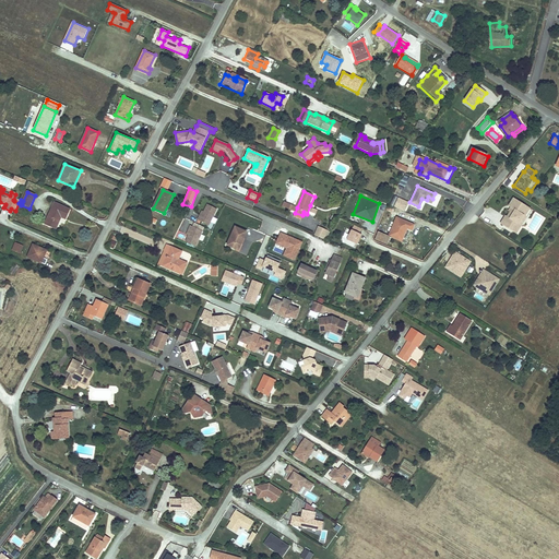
[(397,198),(394,206),(405,211),(408,202),(397,198)]
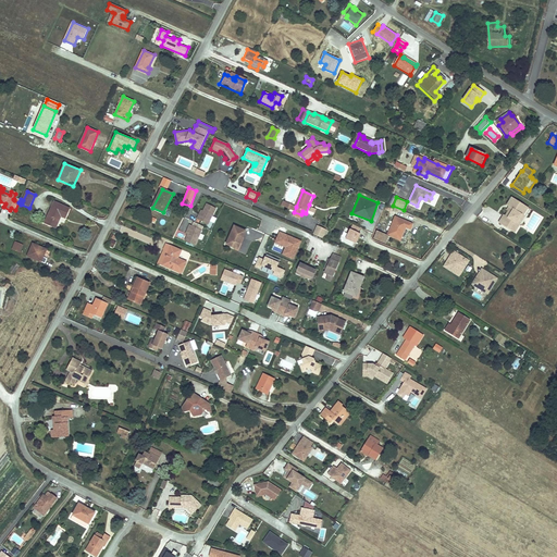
[(529,208),(512,197),(508,206),(511,208),(506,215),(505,215),(499,223),(516,233),(520,224),(518,223),(522,214),(523,215),(529,208)]
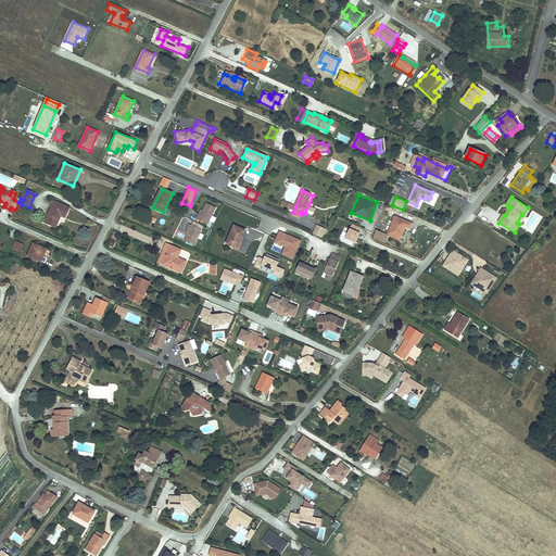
[(54,201),(46,222),(55,226),(61,215),(65,216),(68,207),(54,201)]
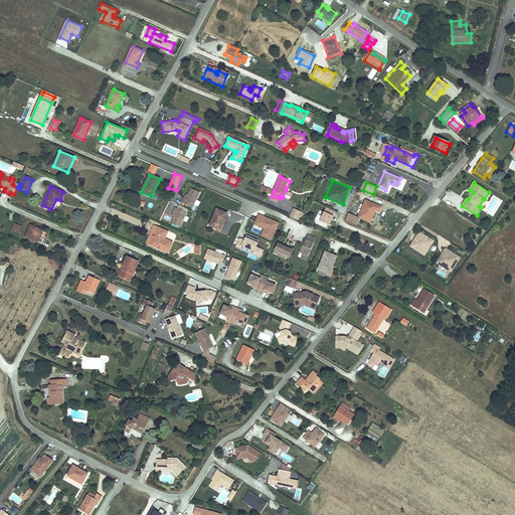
[(193,207),(200,192),(192,188),(188,195),(186,199),(184,198),(182,202),(193,207)]
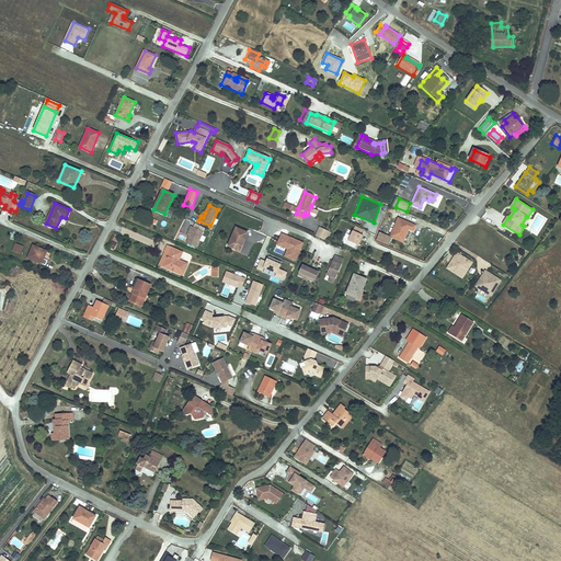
[(289,205),(287,209),(296,214),(298,208),(289,205)]
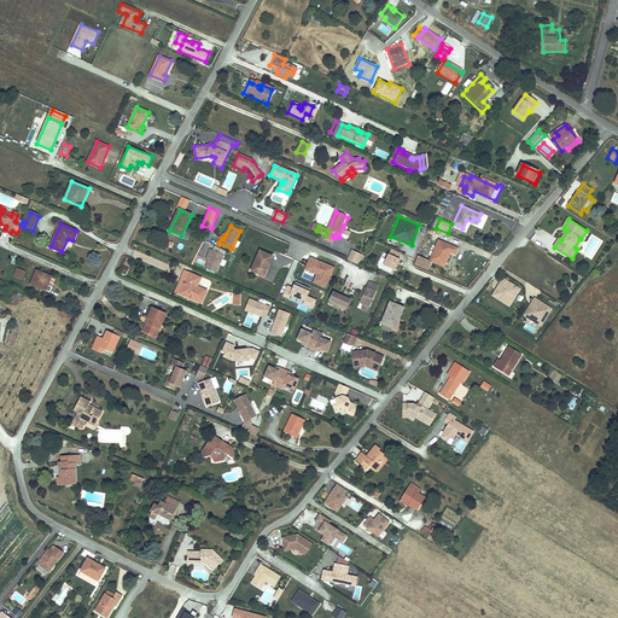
[(439,251),(438,255),(436,260),(447,264),(449,260),(452,255),(456,257),(459,251),(443,244),(439,251)]
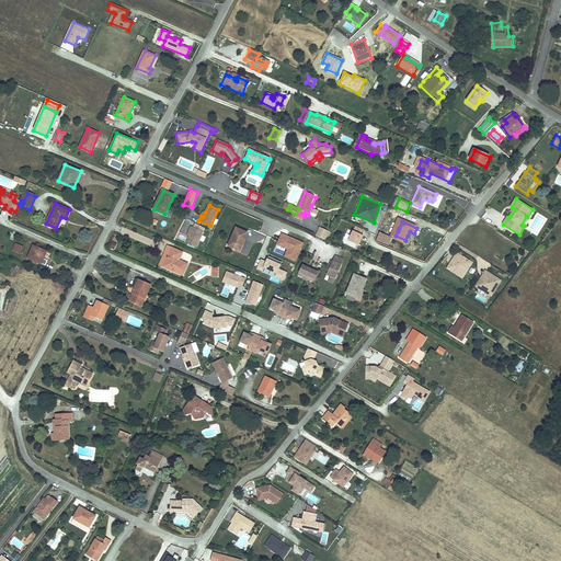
[(353,230),(347,240),(358,245),(363,235),(361,233),(363,229),(355,226),(353,230)]
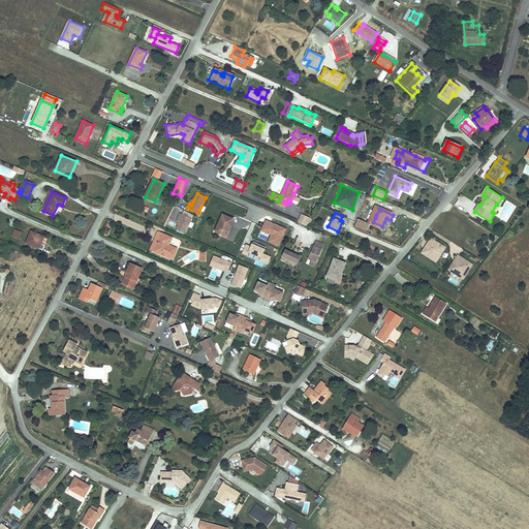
[(306,226),(310,218),(302,214),(298,222),(306,226)]
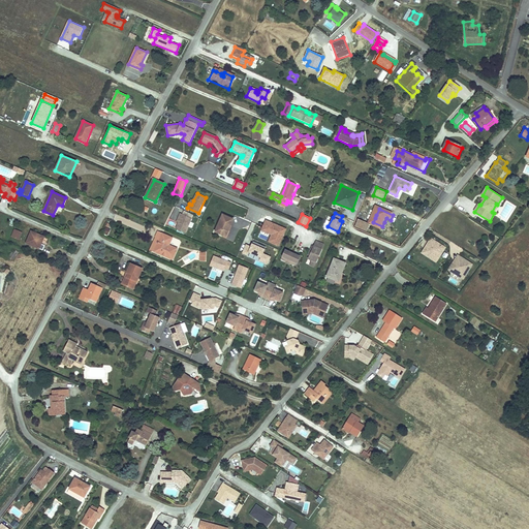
[(183,216),(180,215),(179,218),(180,219),(178,224),(176,230),(185,234),(188,227),(190,222),(191,219),(183,216)]
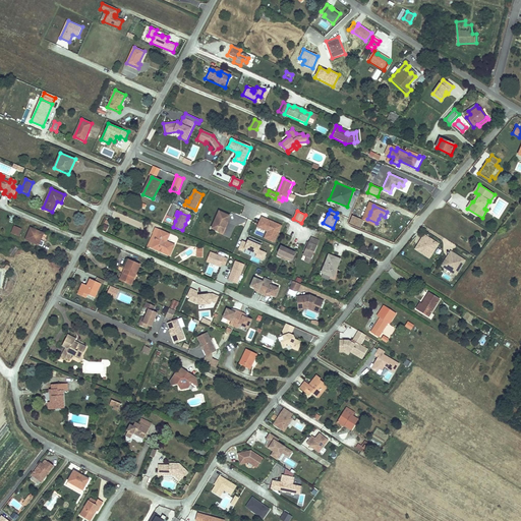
[(219,212),(212,229),(219,232),(221,233),(224,228),(225,229),(230,217),(219,212)]
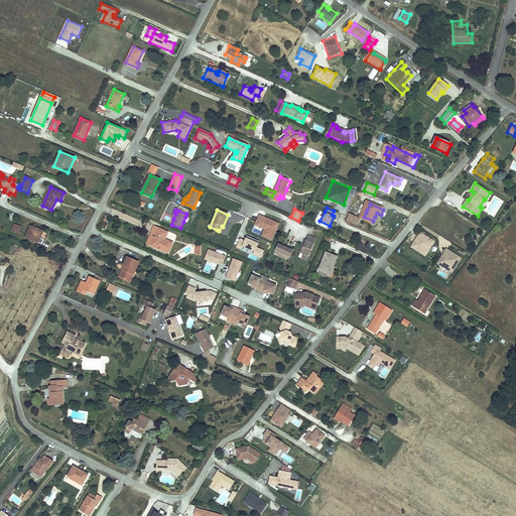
[(279,223),(259,214),(254,225),(264,229),(261,236),(272,240),(279,223)]
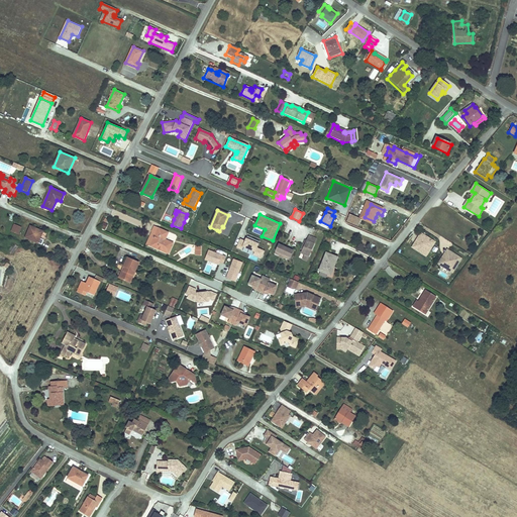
[(351,215),(348,222),(359,227),(363,220),(351,215)]
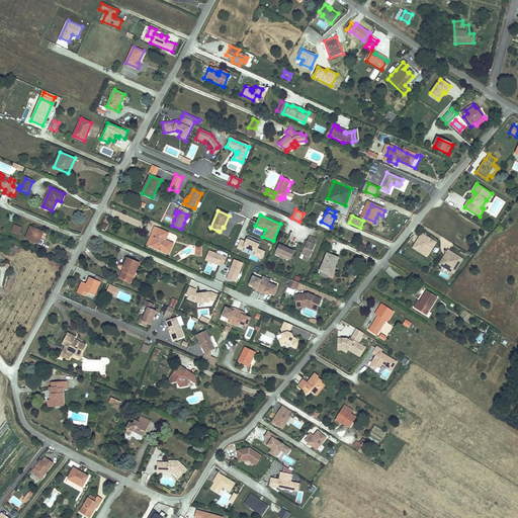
[(100,228),(105,231),(108,225),(103,222),(100,228)]
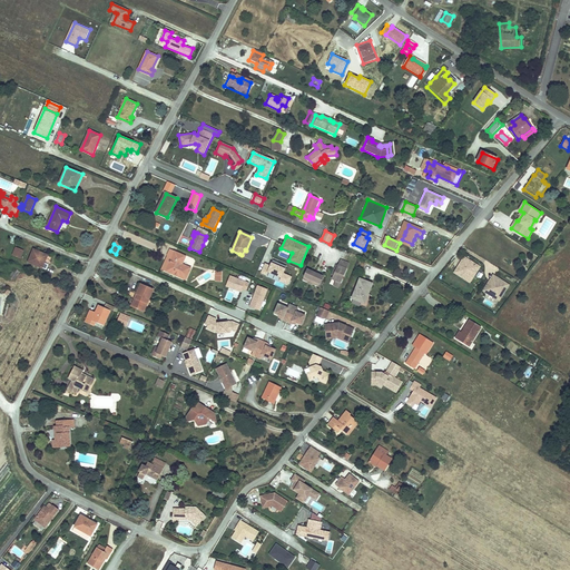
[(22,251),(16,247),(12,256),(19,258),(22,251)]
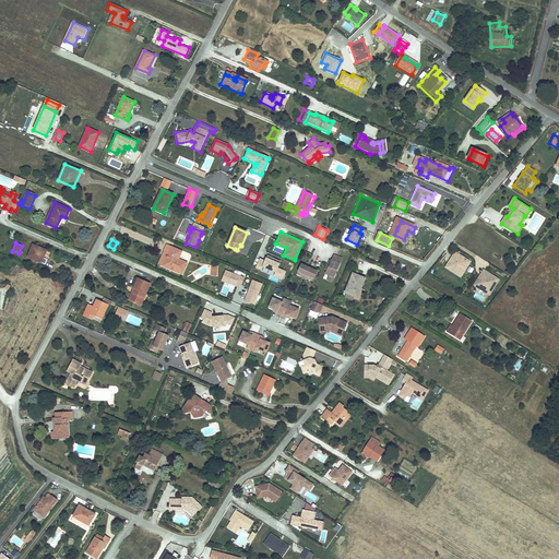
[(27,258),(46,265),(51,251),(42,247),(40,248),(34,245),(27,258)]
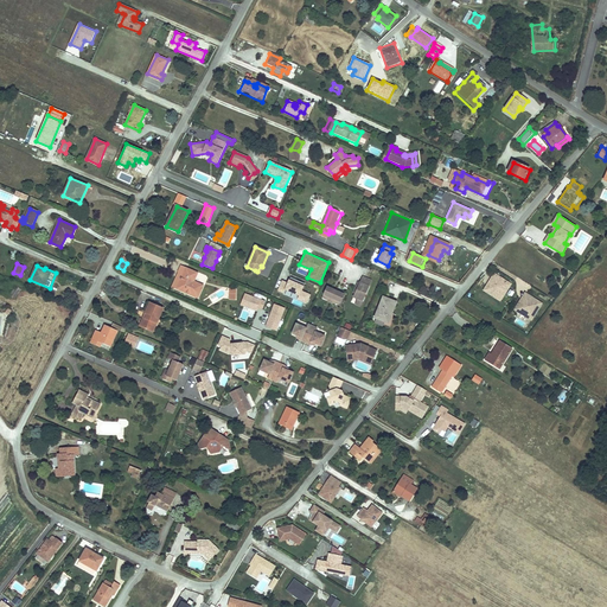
[(180,266),(171,287),(176,289),(186,268),(180,266)]
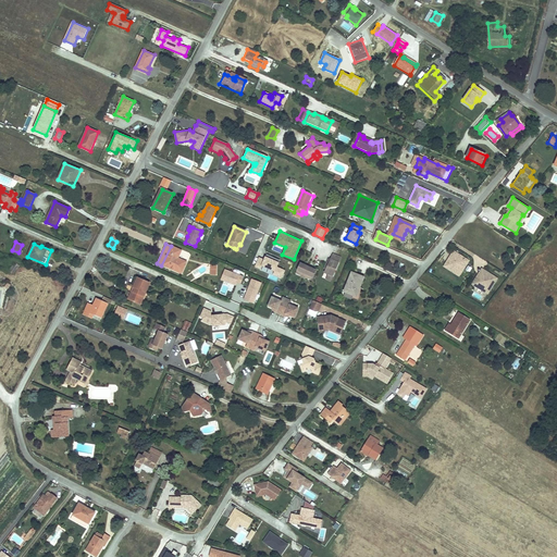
[(171,246),(161,265),(180,274),(185,263),(177,259),(181,251),(171,246)]
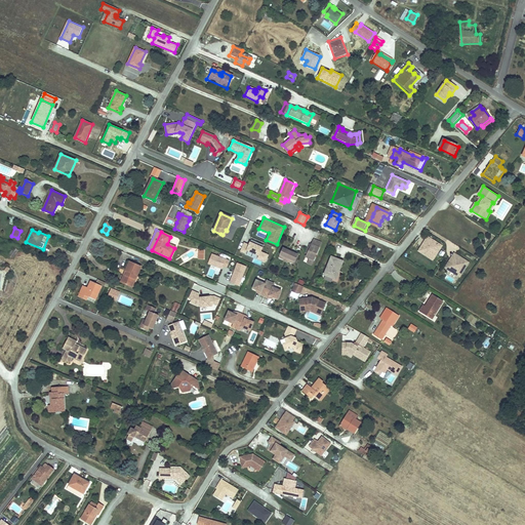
[(439,246),(429,239),(426,243),(425,242),(421,247),(421,249),(420,252),(420,254),(428,258),(430,254),(435,257),(440,249),(439,246)]
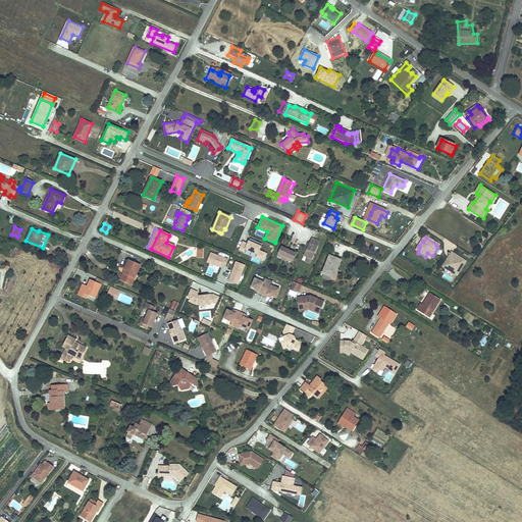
[(249,241),(248,243),(243,241),(239,250),(244,252),(245,249),(257,254),(256,257),(263,260),(266,253),(259,250),(262,244),(250,239),(249,241)]
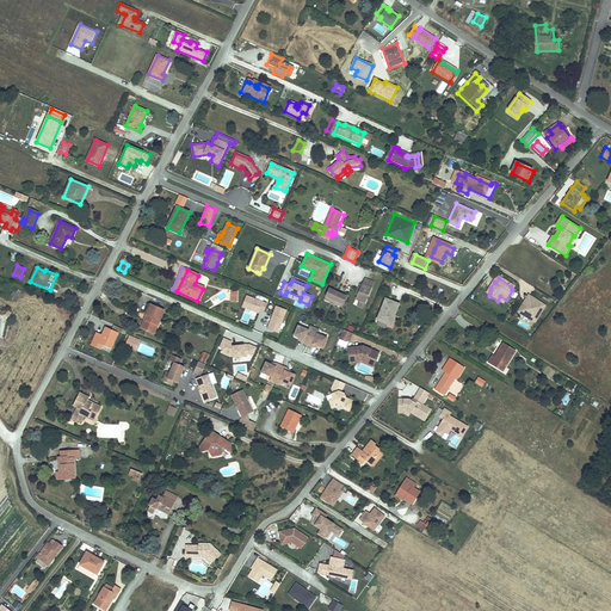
[(372,290),(375,285),(365,281),(363,285),(372,290)]
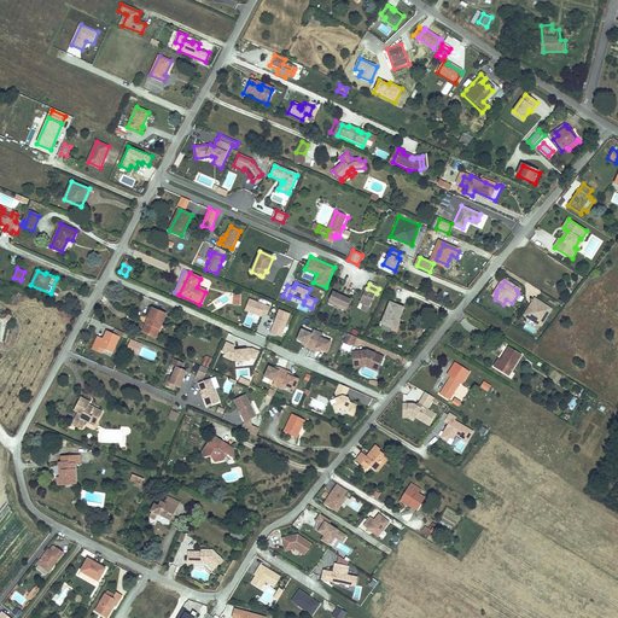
[(369,308),(377,293),(367,289),(360,303),(365,305),(369,308)]
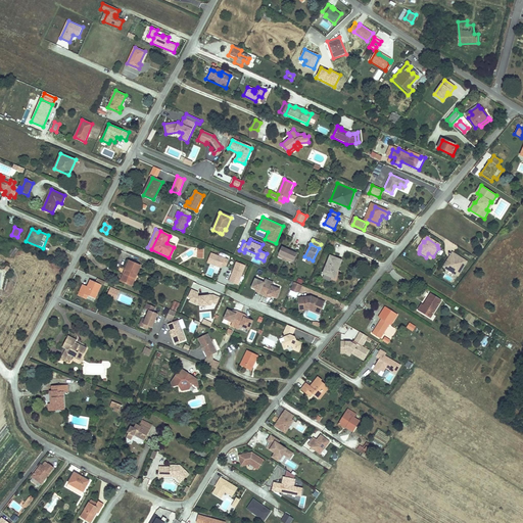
[(8,255),(14,247),(11,245),(5,252),(8,255)]
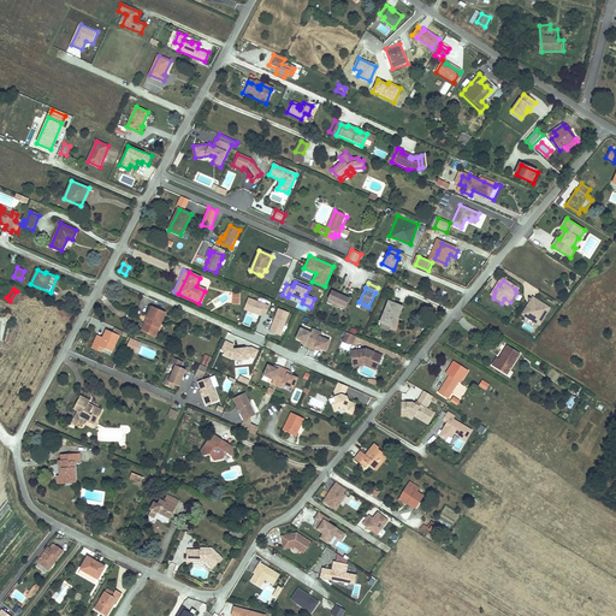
[(17,291),(10,301),(16,304),(23,295),(17,291)]
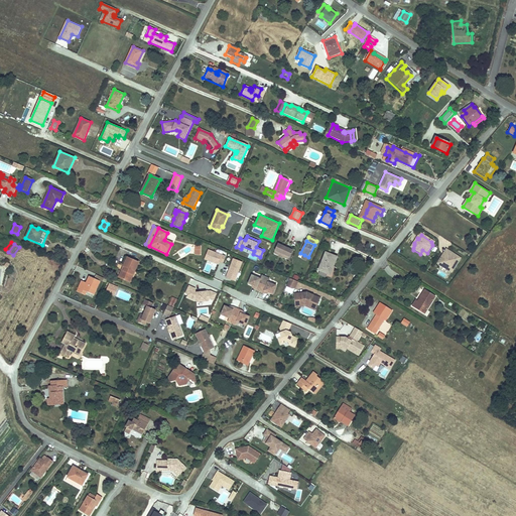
[(290,258),(293,251),(289,249),(281,246),(278,244),(275,251),(280,253),(278,256),(278,257),(283,259),(284,258),(285,255),(290,258)]
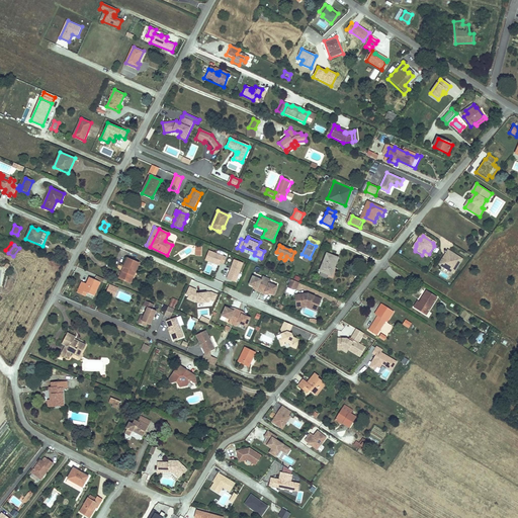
[(227,257),(209,250),(206,257),(205,259),(220,265),(221,263),(224,264),(227,257)]
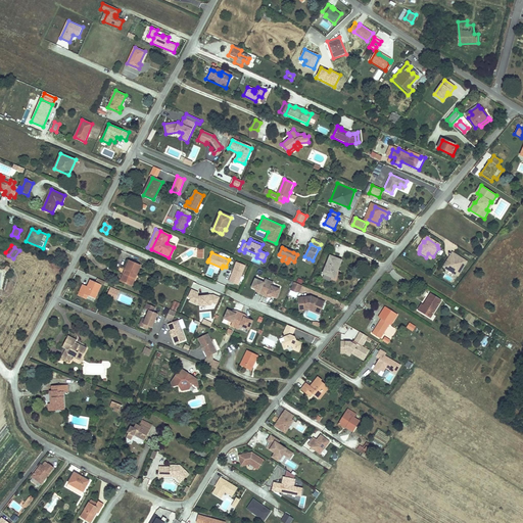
[(465,262),(454,254),(450,259),(449,258),(446,263),(447,266),(445,266),(445,268),(446,269),(447,270),(448,270),(447,271),(455,275),(458,270),(461,272),(465,265),(465,262)]
